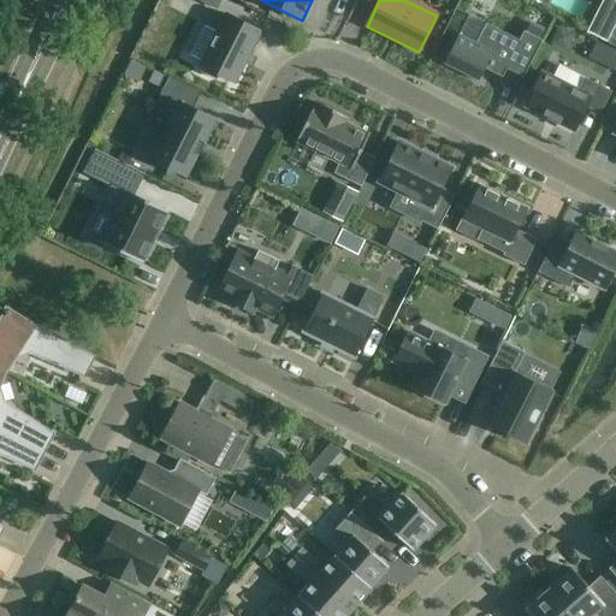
[(205,25),(189,57),(202,63),(201,66),(205,69),(201,73),(217,81),(219,76),(235,83),(260,31),(226,15),(218,33),(205,25)]
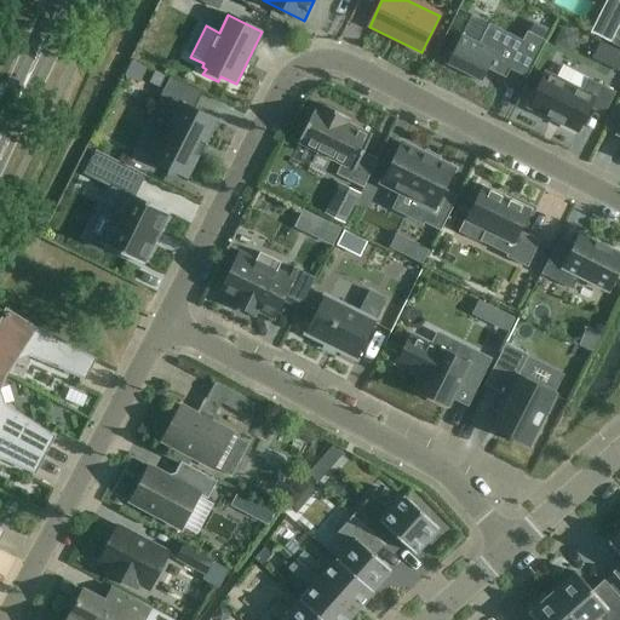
[(447,65),(482,82),(489,67),(498,72),(497,74),(506,79),(510,70),(527,79),(545,41),(527,33),(523,41),(489,24),(480,44),(461,35),(447,65)]
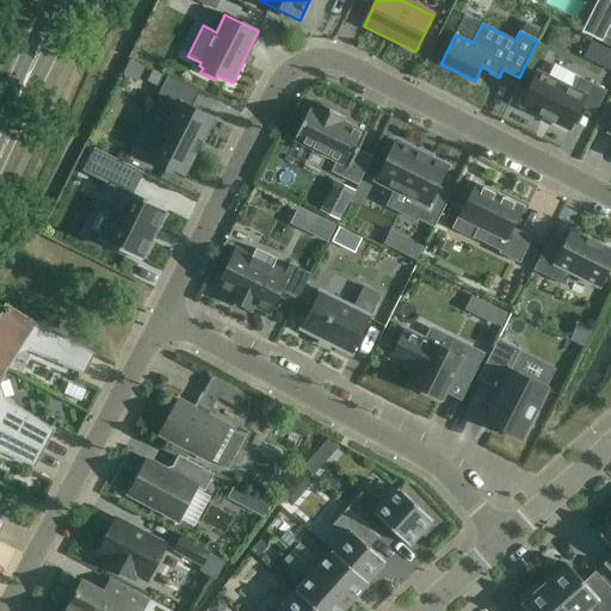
[(594,113),(605,92),(580,79),(574,92),(537,73),(522,105),(569,129),(581,106),(594,113)]
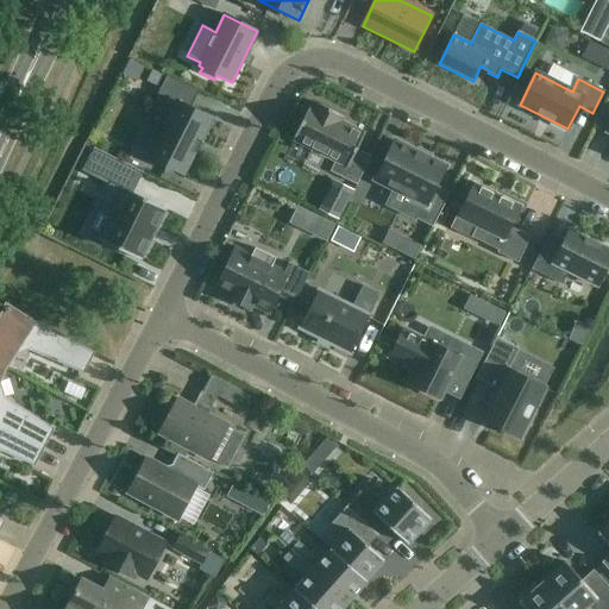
[(176,104),(168,119),(149,157),(183,175),(194,154),(196,154),(202,142),(201,140),(212,119),(190,108),(199,93),(167,76),(158,94),(176,104)]
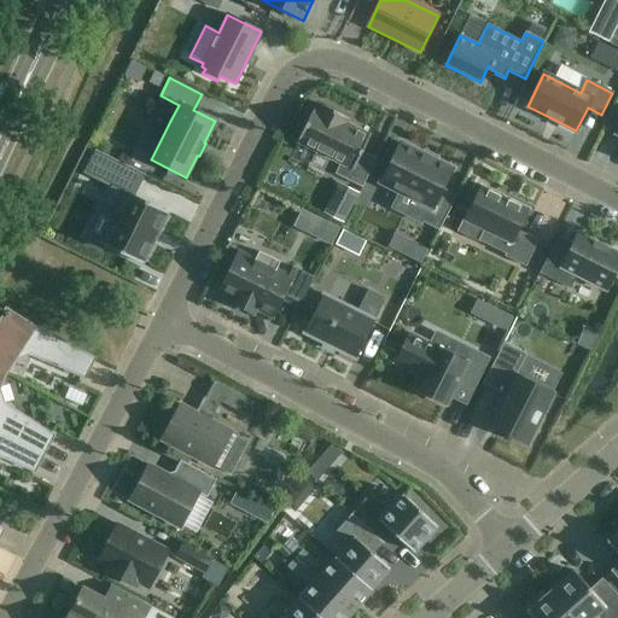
[(314,108),(297,143),(339,164),(334,175),(362,188),(377,159),(362,152),(371,136),(347,124),(349,118),(322,105),(320,111),(314,108)]
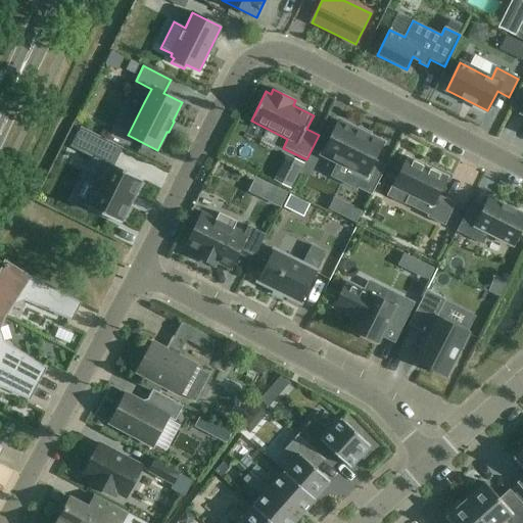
[(339,122),(322,154),(352,170),(346,183),(372,195),(386,165),(385,165),(383,170),(372,163),(382,144),(369,137),(370,136),(358,130),(357,131),(339,122)]
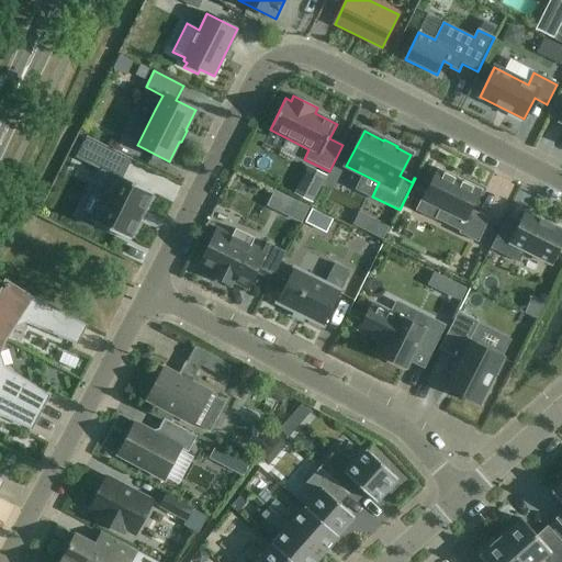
[(107,193),(92,222),(130,240),(153,193),(122,178),(131,159),(88,137),(78,158),(101,169),(92,187),(107,193)]
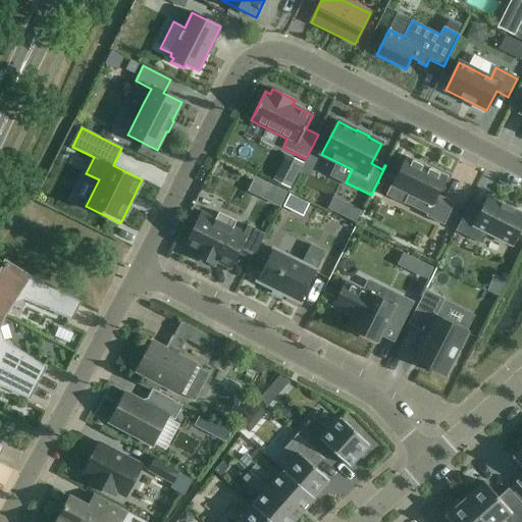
[(438,196),(448,177),(406,157),(392,187),(409,195),(404,204),(427,215),(426,217),(444,225),(455,204),(438,196)]
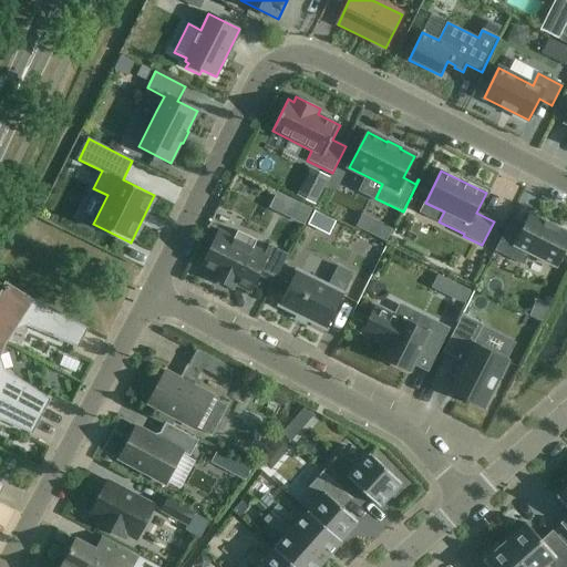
[(556,267),(566,245),(566,233),(531,215),(521,234),(506,227),(495,251),(523,266),(529,254),(556,267)]
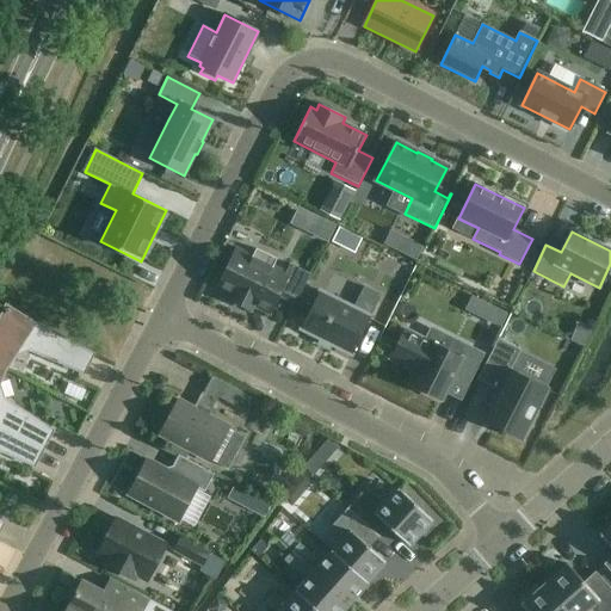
[(236,250),(217,289),(233,296),(230,301),(251,310),(253,307),(269,314),(277,297),(294,306),(309,275),(290,264),(285,275),(272,267),(276,260),(255,250),(252,258),(236,250)]
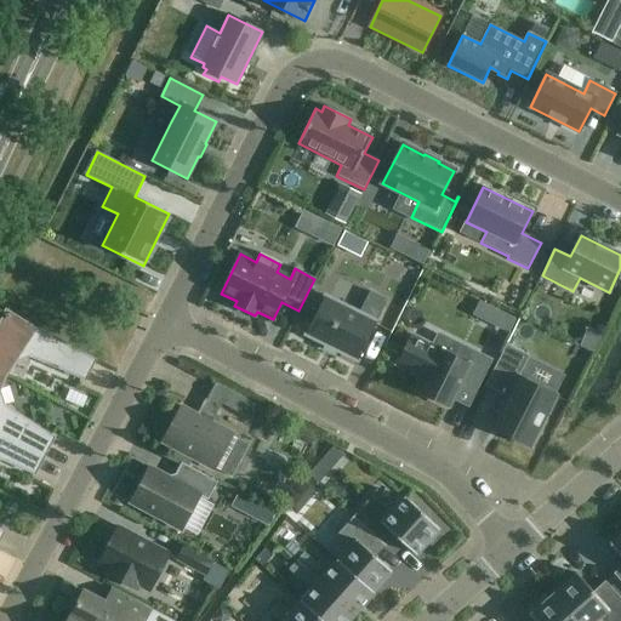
[(359,359),(376,324),(377,323),(325,296),(324,298),(307,334),(306,335),(358,362),(359,359)]
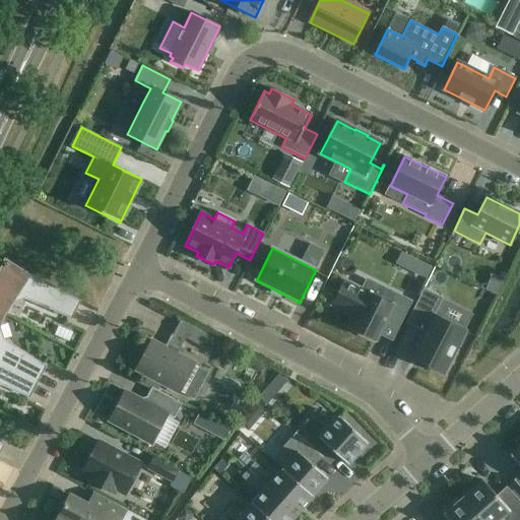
[(0,311),(4,314),(11,302),(24,298),(70,317),(78,302),(8,265),(8,262),(4,263),(5,267),(0,276),(0,311)]
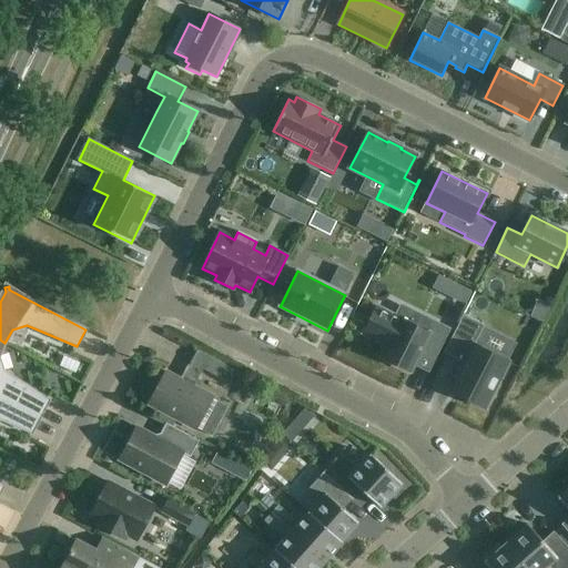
[(376,307),(375,310),(366,327),(363,334),(387,345),(381,357),(396,365),(411,372),(413,366),(419,353),(434,359),(448,331),(434,324),(428,334),(417,327),(422,317),(402,307),(397,317),(376,307)]
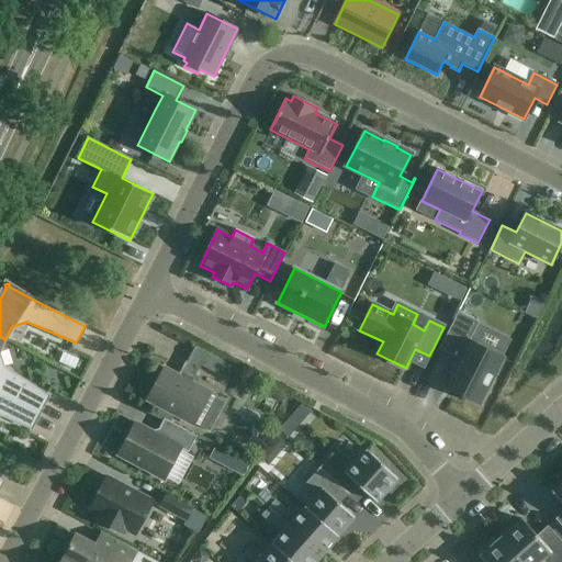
[(479,323),(458,312),(439,350),(459,360),(445,388),(480,405),(504,359),(470,341),(479,323)]
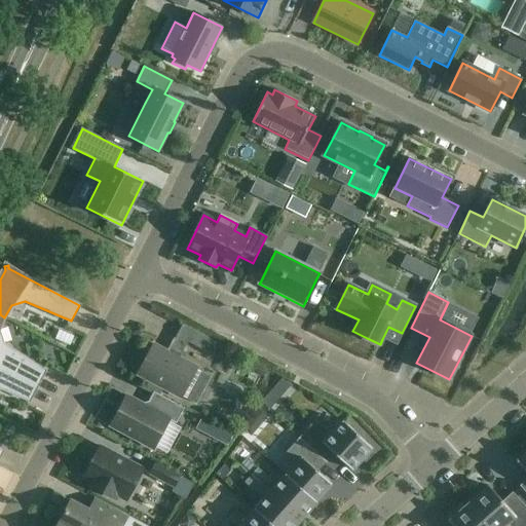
[(0,366),(37,386),(44,372),(2,344),(0,336),(0,326),(4,317),(0,314),(0,366)]
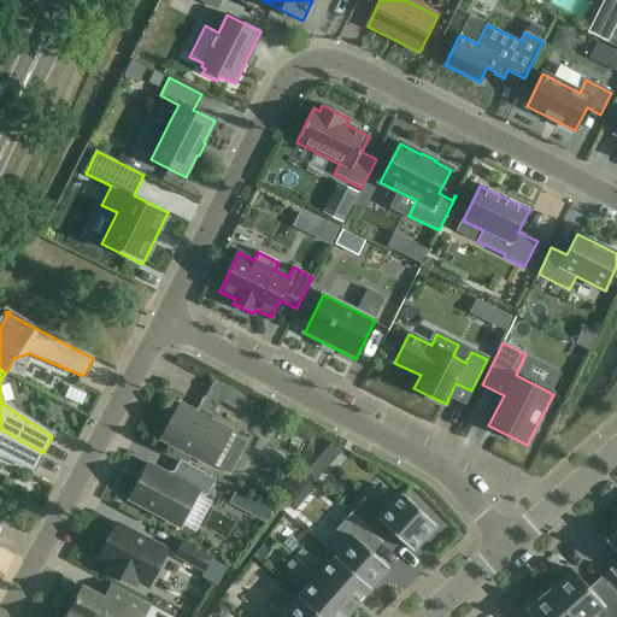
[(227,388),(219,401),(246,416),(253,403),(227,388)]
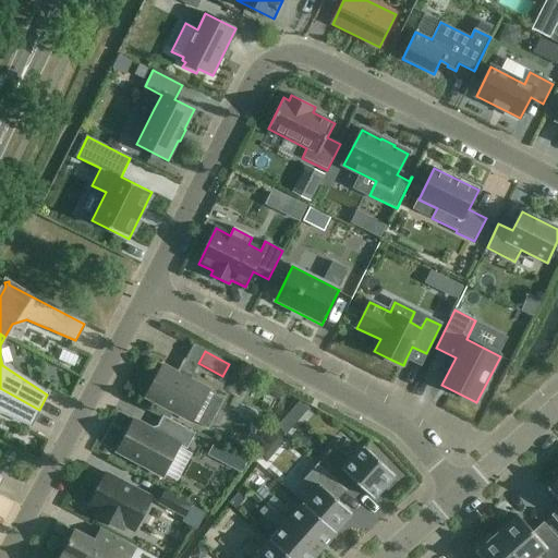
[(208,390),(164,366),(146,398),(192,422),(208,390)]
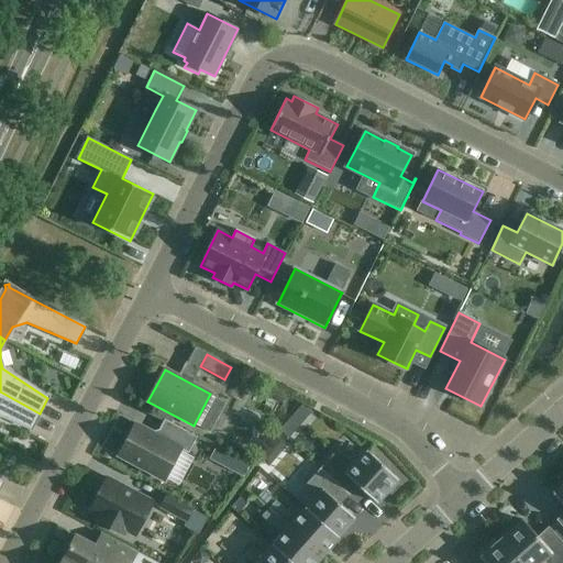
[(0,415),(31,429),(40,414),(0,392),(0,415)]
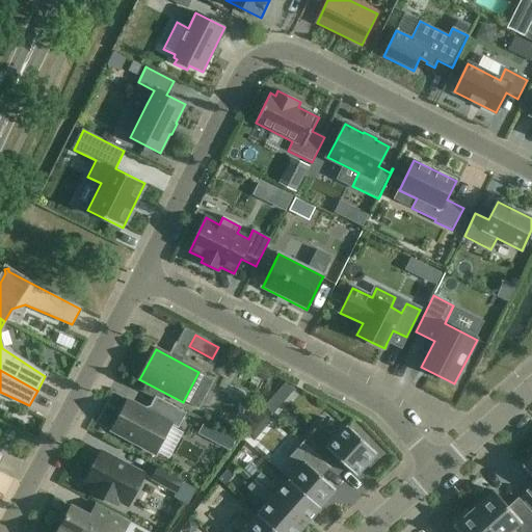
[(112,431),(155,454),(170,425),(178,428),(186,414),(156,398),(151,407),(144,409),(128,401),(112,431)]
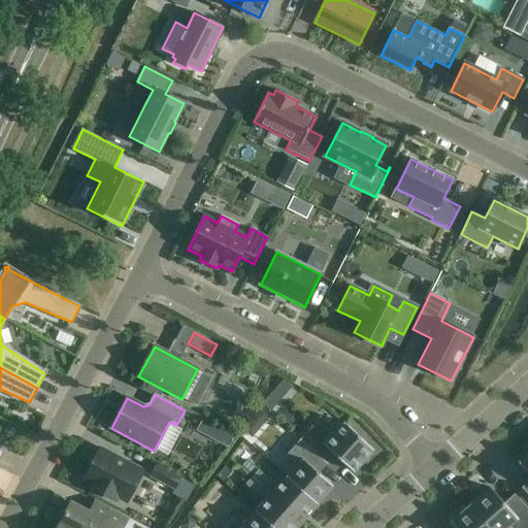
[(316,423),(300,440),(327,465),(335,456),(354,472),(363,462),(366,465),(374,456),(371,453),(374,451),(343,423),(332,435),(316,423)]
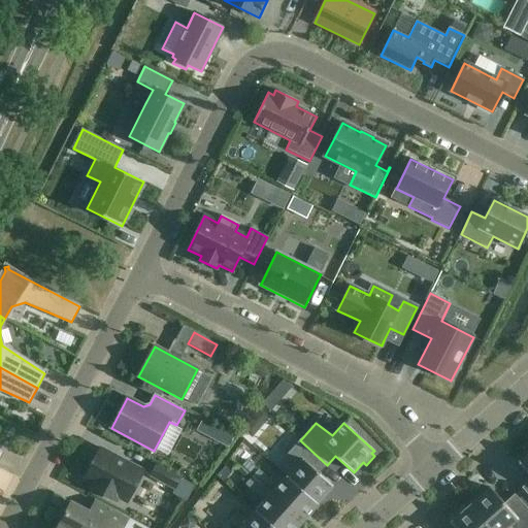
[(295,468),(287,476),(318,504),(333,487),(319,474),(327,465),(300,440),(285,457),(295,468)]
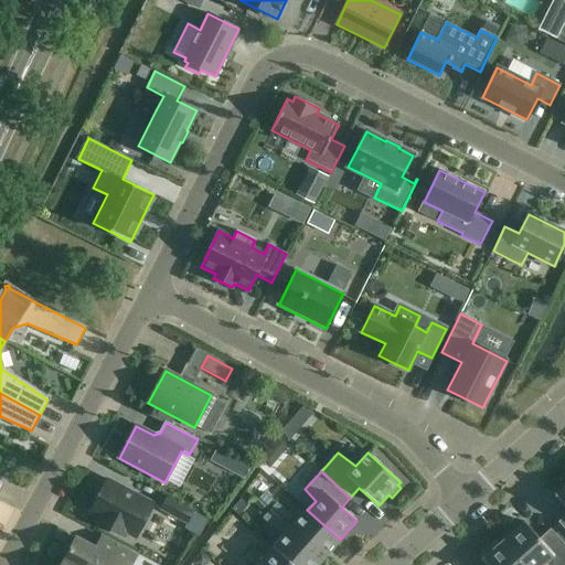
[(100,491),(89,513),(99,519),(97,522),(124,536),(126,533),(136,539),(153,504),(110,482),(108,481),(107,480),(106,481),(100,491)]
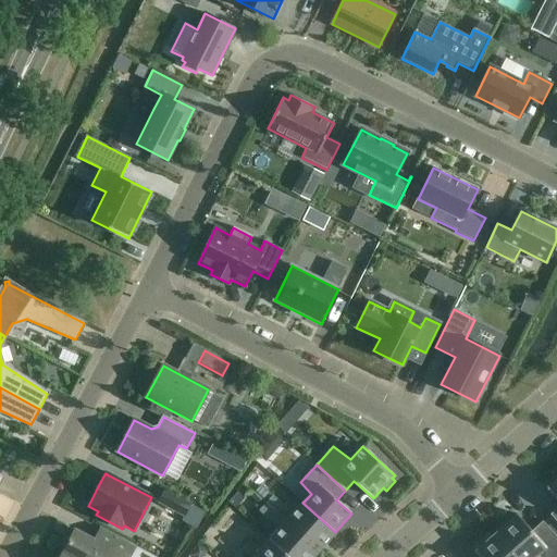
[(556,479),(546,489),(556,500),(556,508),(549,515),(556,522),(556,479)]
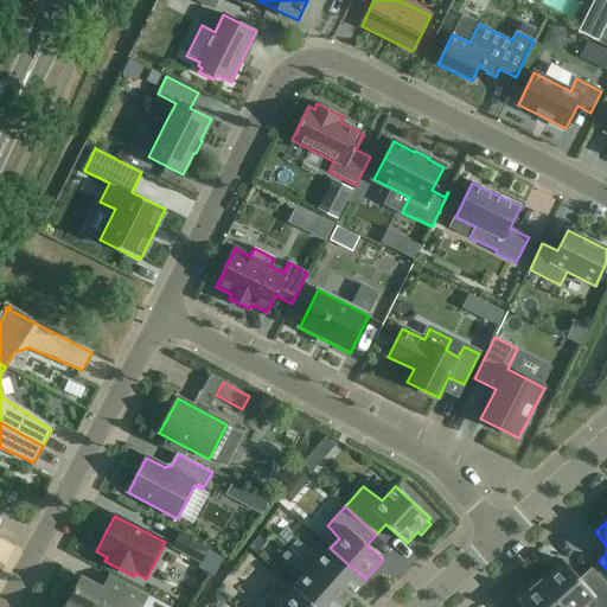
[(172,548),(200,563),(208,549),(180,535),(172,548)]
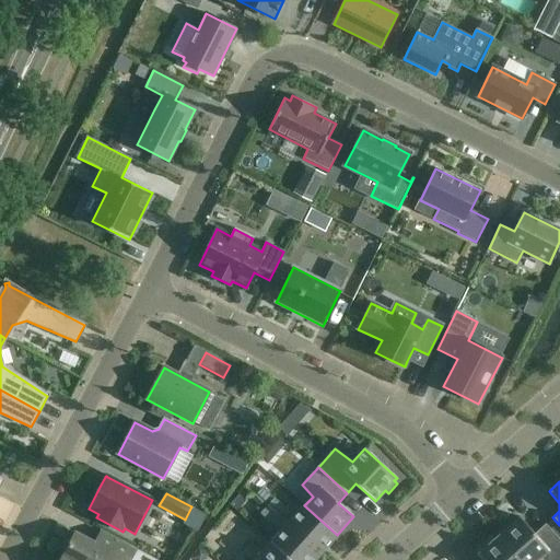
[(273,499),(267,506),(321,553),(337,535),(304,505),(294,515),(273,499)]
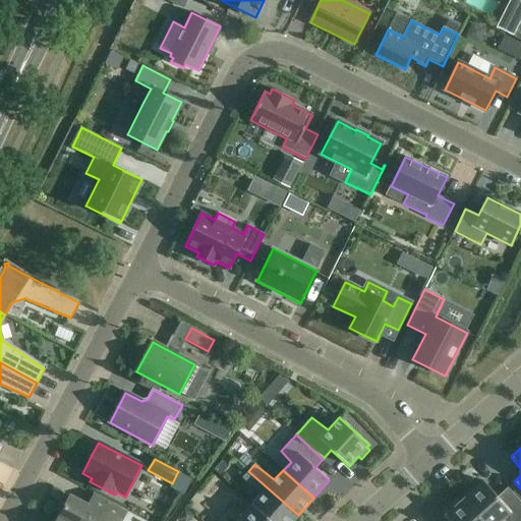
[(251,505),(252,506),(270,520),(293,520),(298,515),(248,471),(242,478),(259,496),(251,505)]
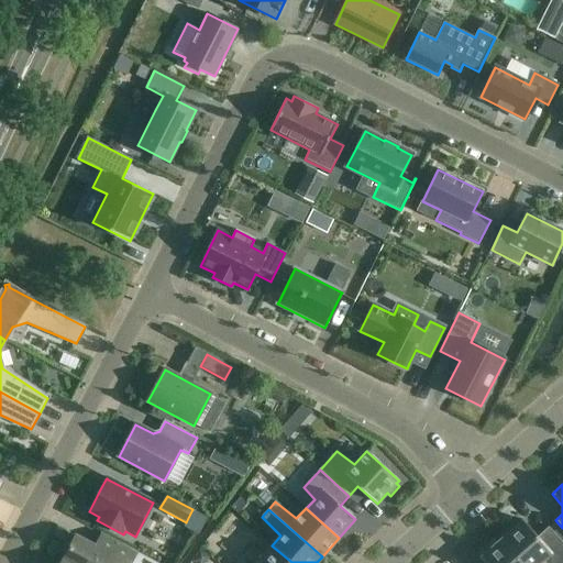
[(504,537),(501,540),(521,562),(541,562),(543,562),(544,562),(562,562),(562,543),(549,527),(538,537),(522,520),(511,530),(510,528),(503,536),(504,537)]
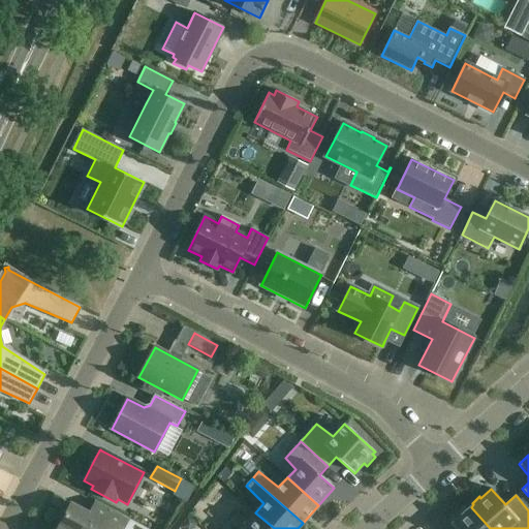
[(71,504),(59,526),(65,528),(123,528),(128,519),(101,505),(95,517),(71,504)]
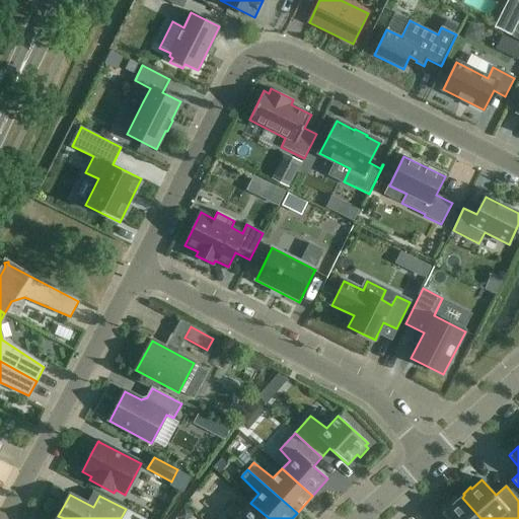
[(480,518),(462,498),(442,515),(446,518),(480,518)]
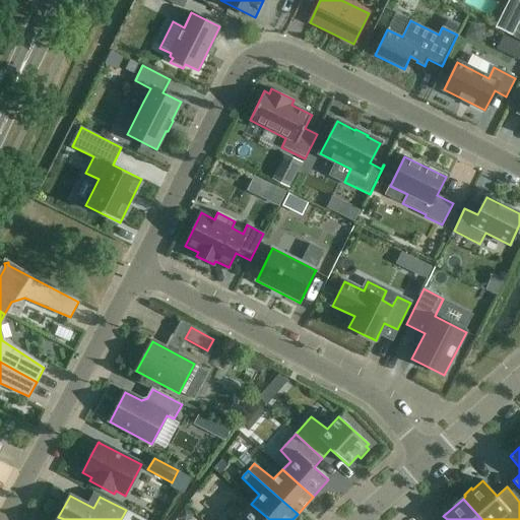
[(233,505),(218,519),(269,519),(252,505),(244,513),(233,505)]
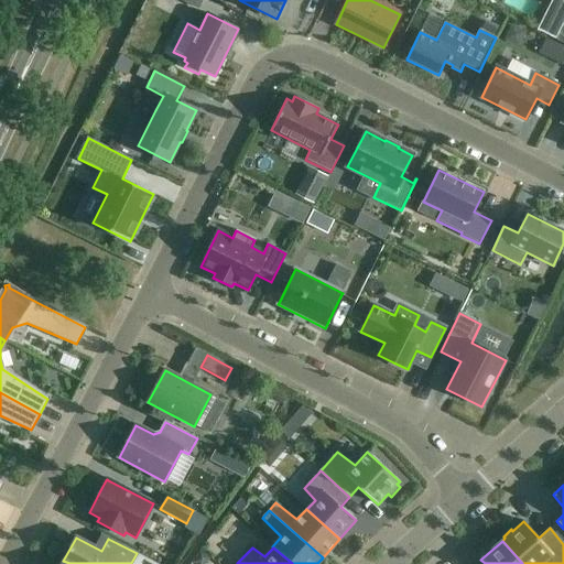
[(175,563),(186,563),(188,555),(167,551),(165,562),(175,563)]
